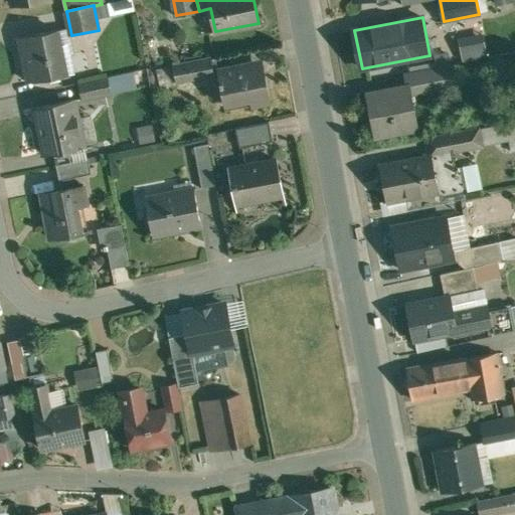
[(58,30),(20,38),(24,56),(27,55),(32,80),(30,81),(30,82),(74,73),(70,55),(63,56),(58,30)]
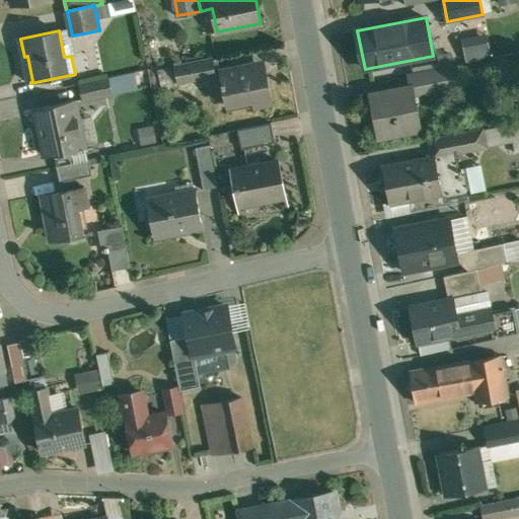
[(486,38),(463,42),(467,62),(490,57),(486,38)]
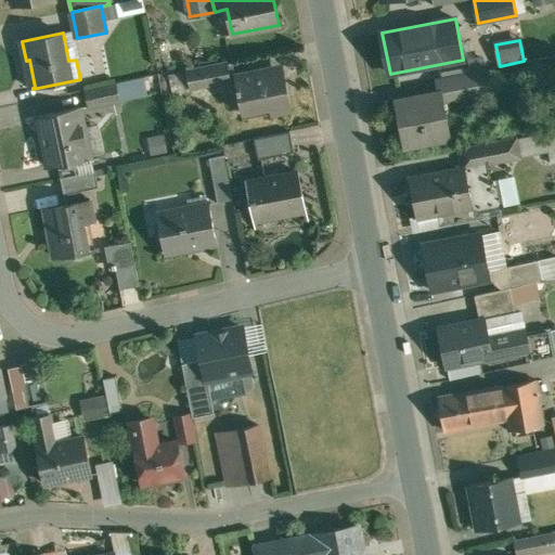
[(483,60),(469,62),(472,73),(486,69),(483,60)]
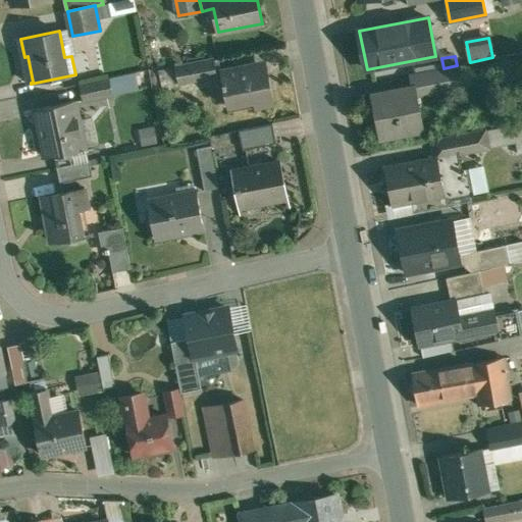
[(219,58),(175,67),(178,83),(222,74),(221,71),(219,58)]
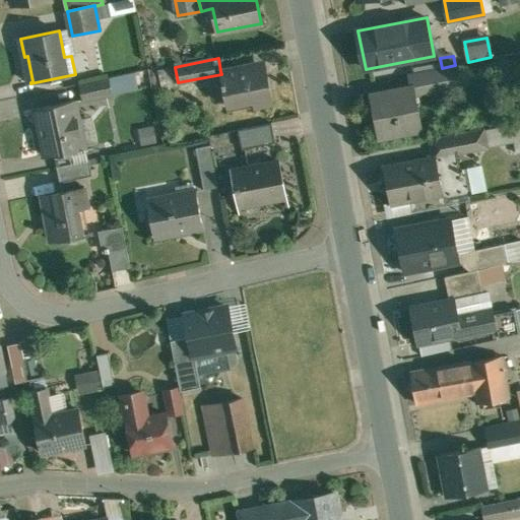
[(267,72),(250,75),(249,65),(220,71),(221,74),(228,105),(253,100),(254,105),(273,102),(267,72)]
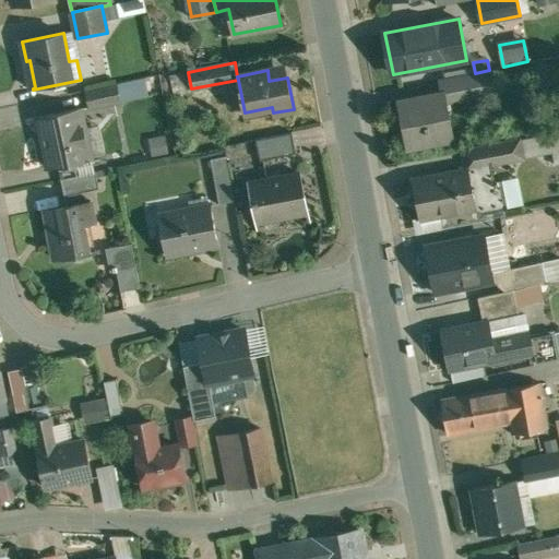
[(475,73),(440,80),(442,94),(445,93),(447,95),(468,91),(471,100),(496,96),(490,70),(489,70),(475,73)]
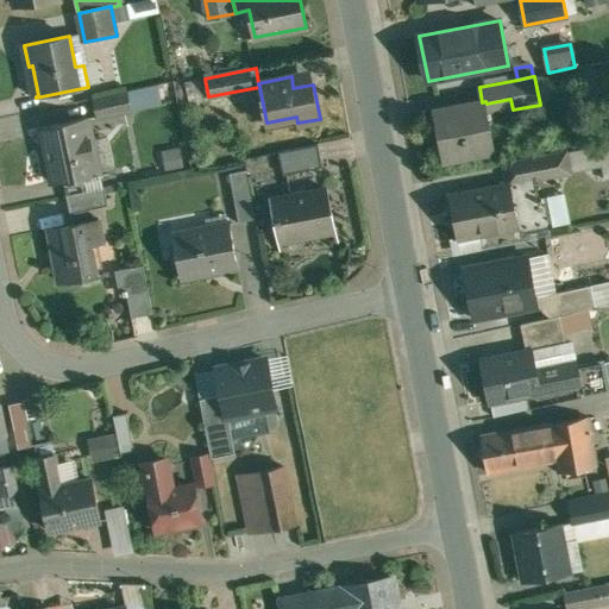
[(129,92),(94,100),(98,118),(132,111),(129,92)]
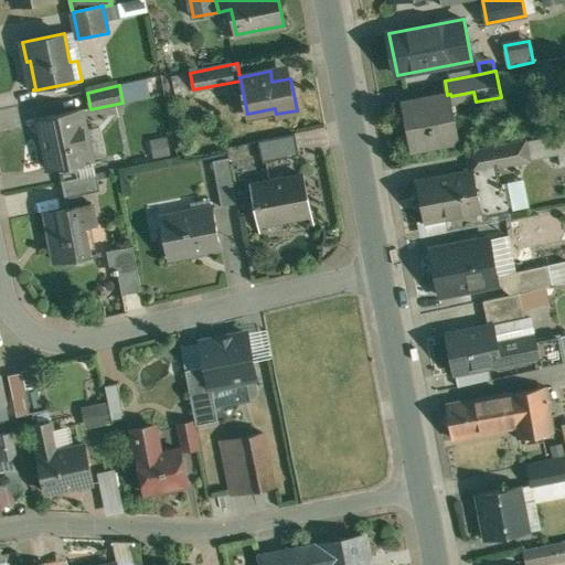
[(447,95),(404,104),(413,150),(460,141),(451,96),(450,94),(447,95)]
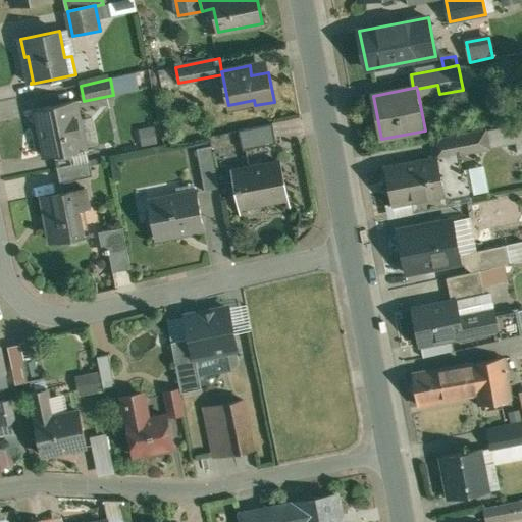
[(75,101),(36,110),(40,129),(42,128),(47,156),(46,156),(46,157),(55,155),(86,149),(86,148),(84,148),(79,121),(80,120),(75,101)]
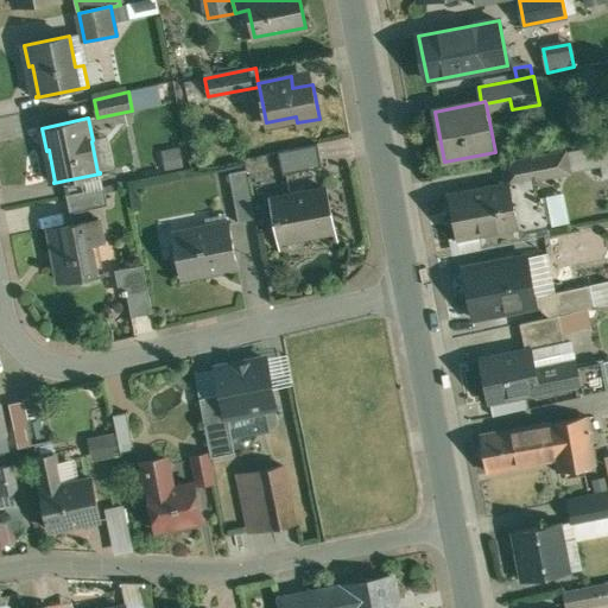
[(320,141),(279,150),(284,175),(324,166),(320,141)]
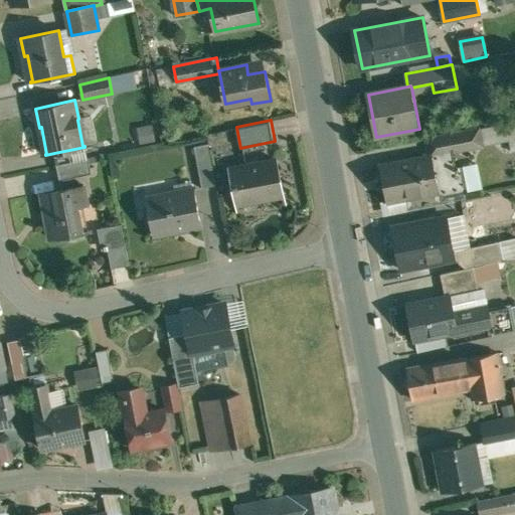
[(481,129),(427,140),(430,154),(432,154),(432,156),(453,151),(483,146),(481,129)]
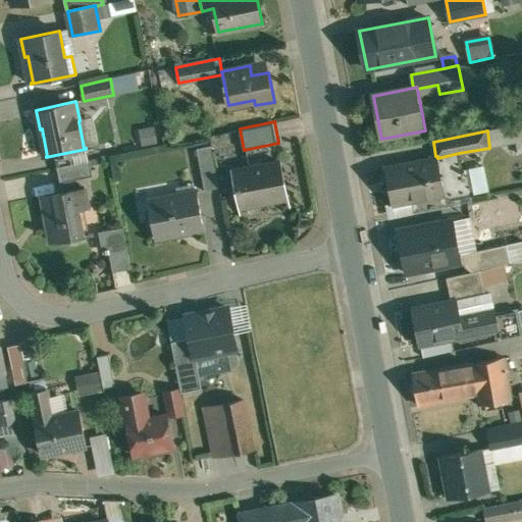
[(86,149),(55,155),(58,167),(89,161),(86,149)]
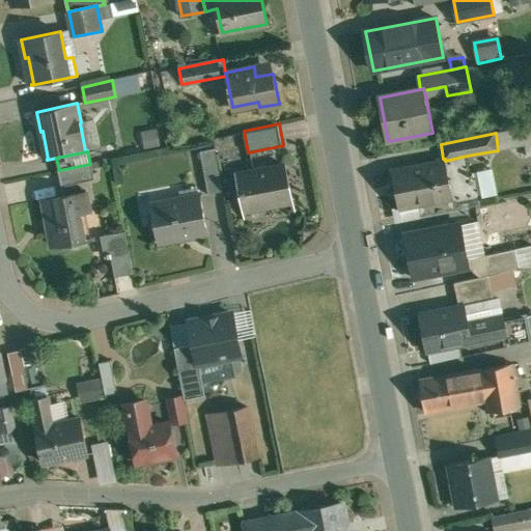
[(467,156),(445,161),(445,159),(443,159),(431,162),(431,164),(392,171),(399,206),(452,197),(459,202),(480,198),(475,171),(470,172),(467,156)]
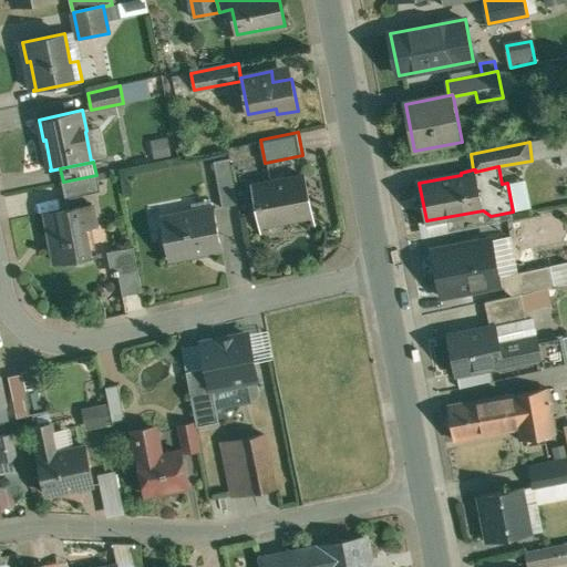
[(96,175),(63,182),(66,199),(101,192),(98,174),(96,175)]
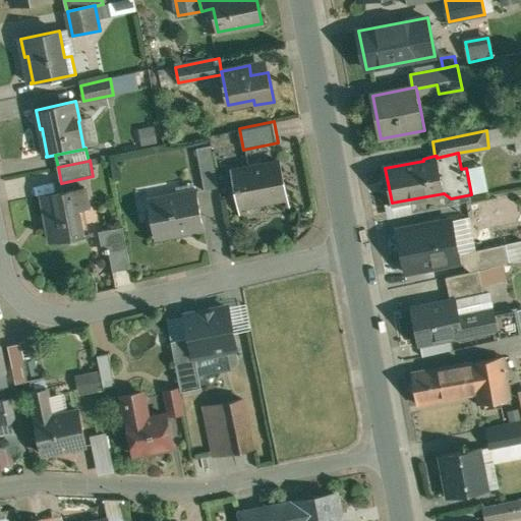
[(282,161),(233,170),(242,219),(244,219),(241,207),(287,197),(289,209),(291,209),(282,161)]
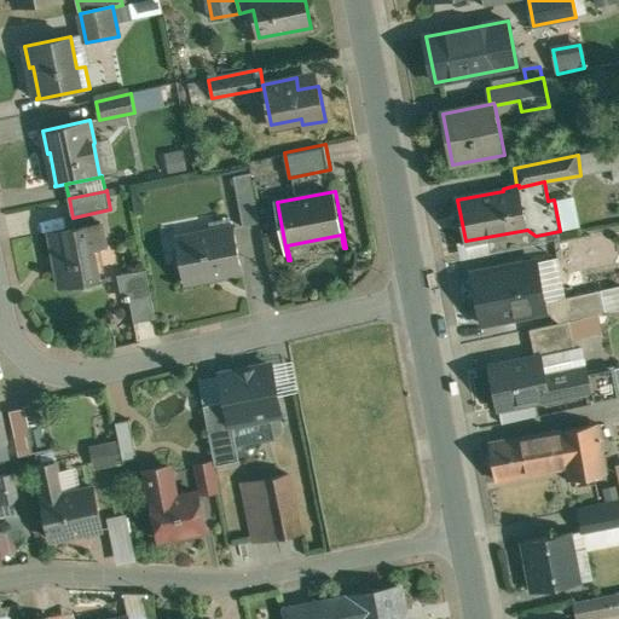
[(256,196),(239,198),(244,225),(261,221),(256,196)]
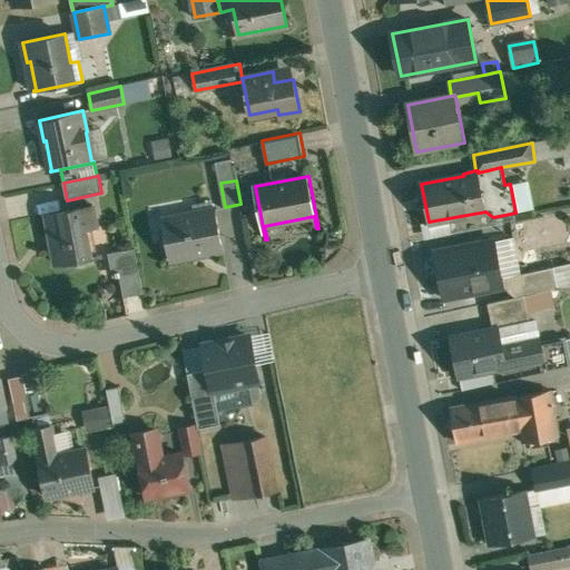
[(92,206),(47,215),(51,236),(52,236),(57,263),(56,263),(57,264),(99,256),(94,228),(97,227),(92,206)]
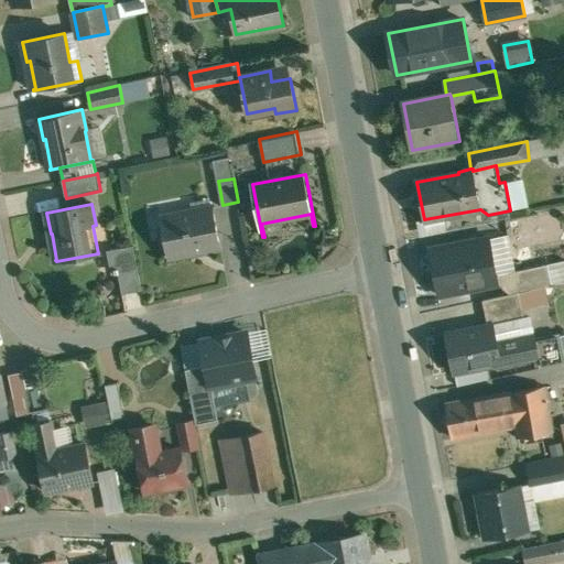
[(213,206),(161,216),(169,258),(195,253),(195,251),(218,247),(219,249),(221,248),(213,206)]
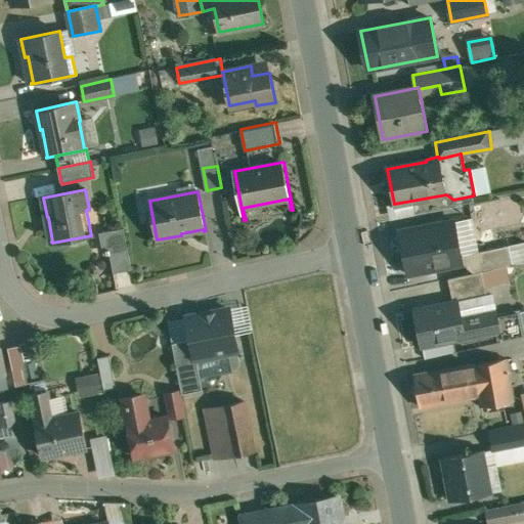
[(454,220),(400,231),(408,274),(464,263),(462,256),(454,220)]
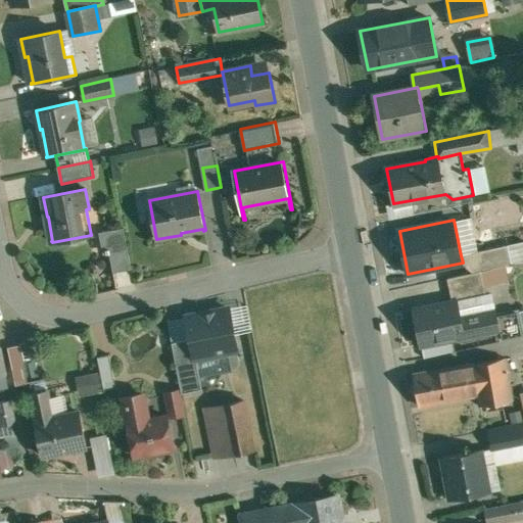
[(124,228),(101,232),(104,250),(106,250),(128,246),(124,228)]
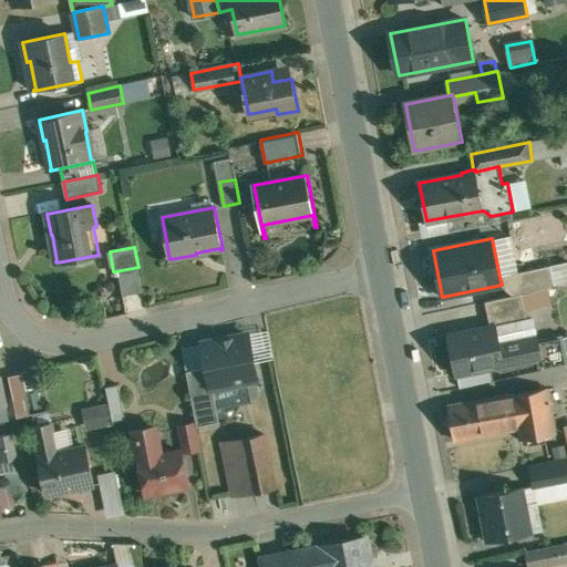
[(566,261),(500,277),(502,285),(504,297),(522,294),(566,282),(566,261)]
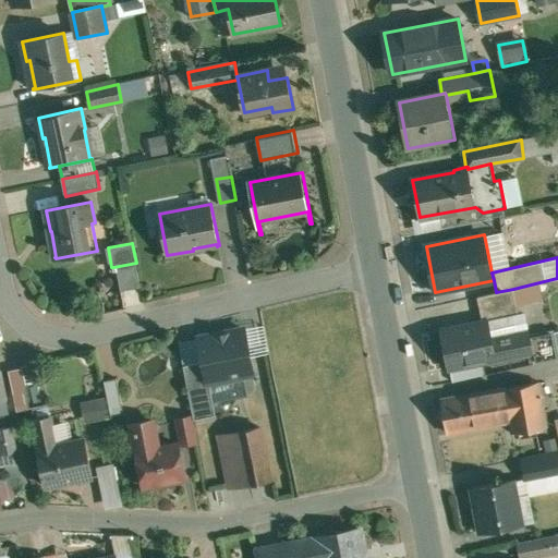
[(136,263),(113,267),(114,270),(118,269),(122,290),(141,287),(136,263)]
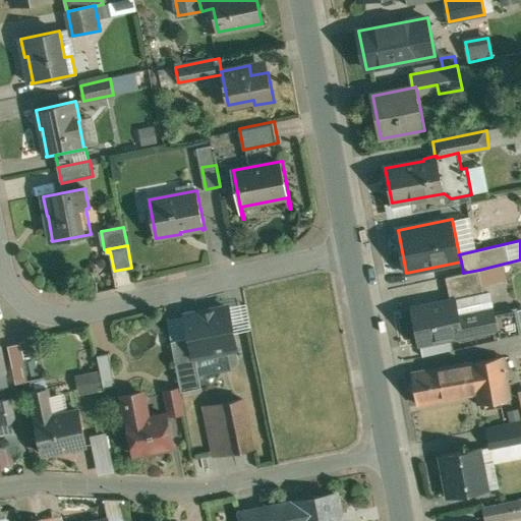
[(463,273),(451,276),(455,291),(482,286),(479,270),(463,273)]
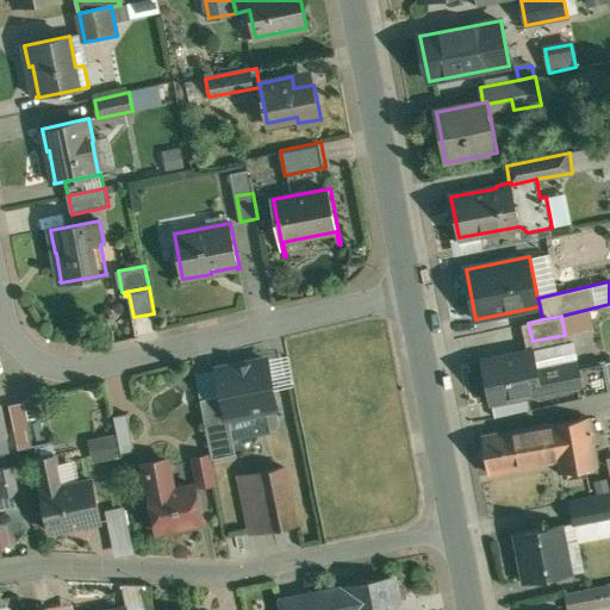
[(534,350),(484,361),(492,403),(493,403),(515,398),(540,393),(540,394),(580,386),(583,386),(578,366),(577,361),(539,369),(534,350)]
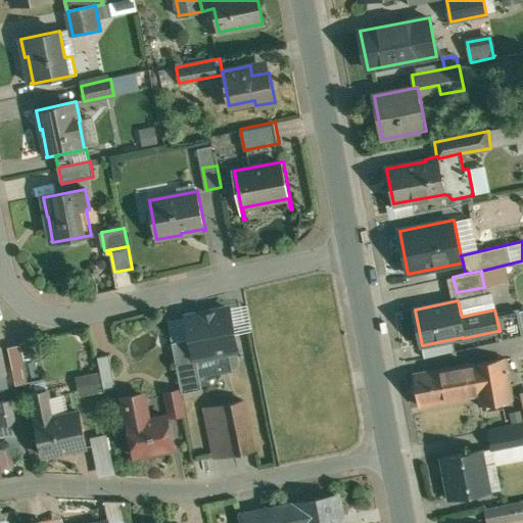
[(229,308),(187,318),(191,339),(195,358),(196,358),(237,349),(229,308)]
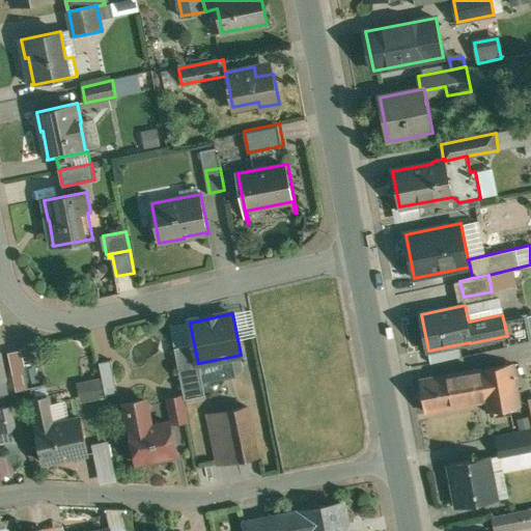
[(530,331),(527,313),(503,318),(507,336),(505,336),(507,347),(530,341),(530,331)]
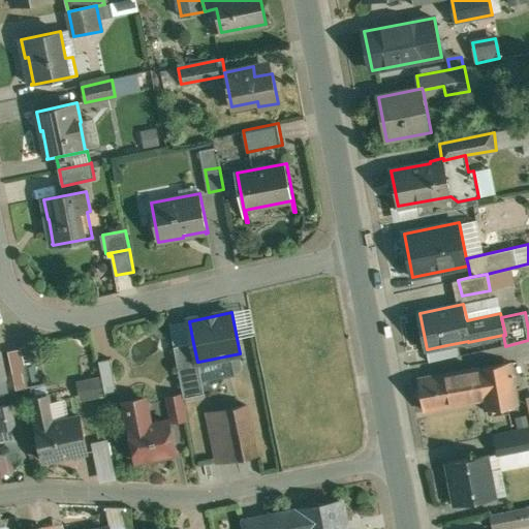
[(193,343),(175,347),(184,398),(205,394),(198,362),(197,362),(193,343)]
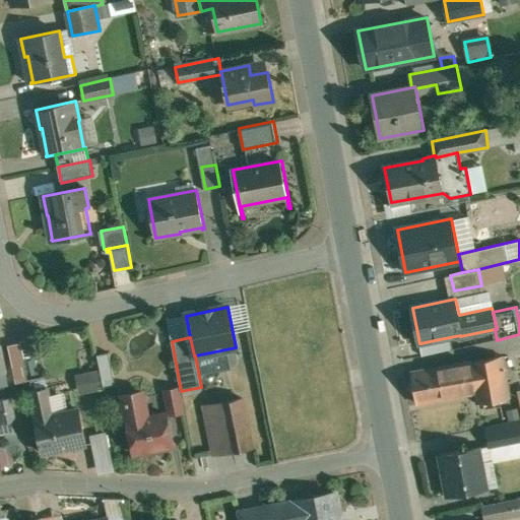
[(439,339),(420,343),(423,356),(452,349),(450,339),(440,341),(439,339)]
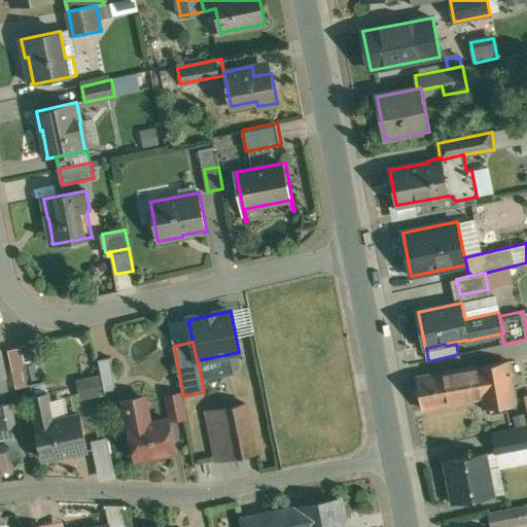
[(109,358),(99,360),(105,392),(116,389),(109,358)]
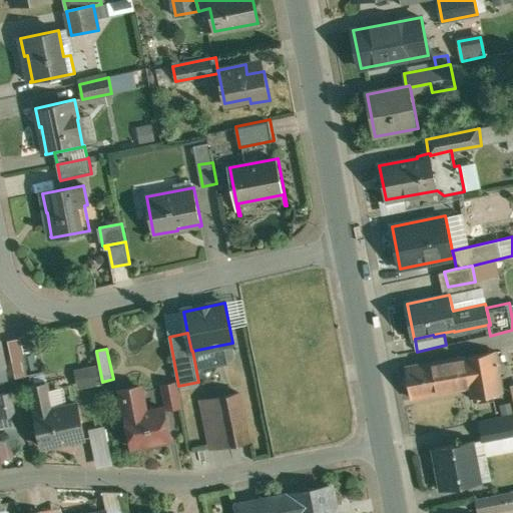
[(38,350),(18,355),(23,375),(43,370),(38,350)]
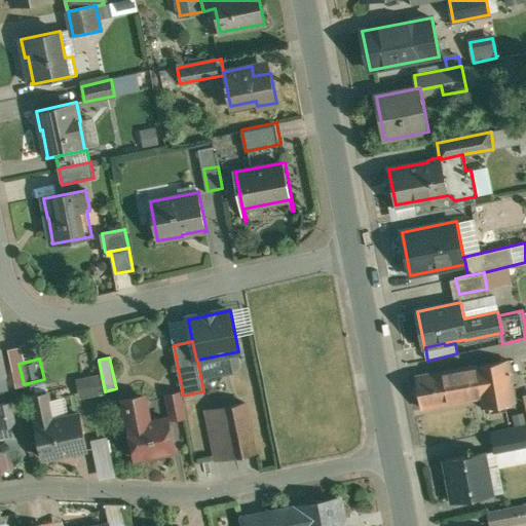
[(509,360),(476,367),(481,397),(484,408),(517,402),(509,360)]
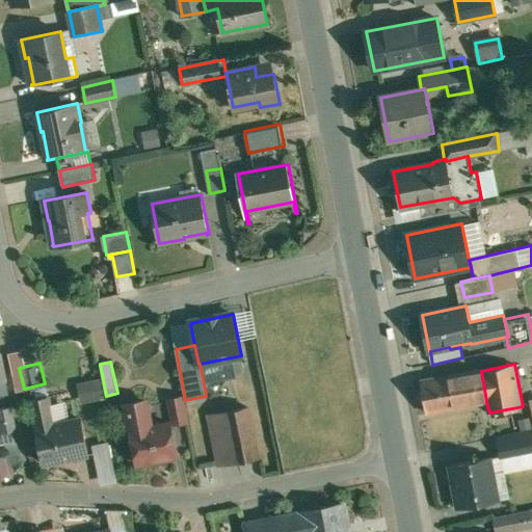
[(481,371),(422,381),(427,411),(486,401),(481,371)]
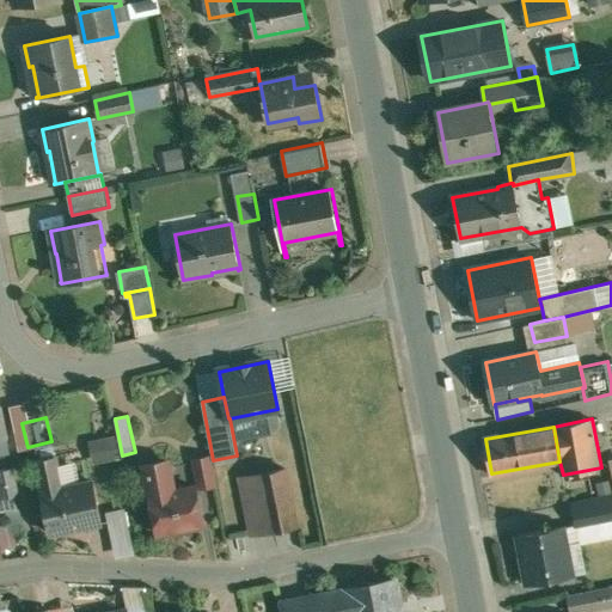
[(53,444),(34,448),(42,493),(62,488),(53,444)]
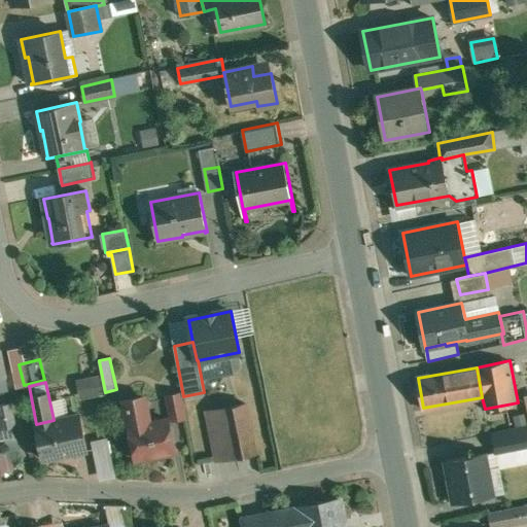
[(180,394),(168,396),(172,418),(184,416),(180,394)]
